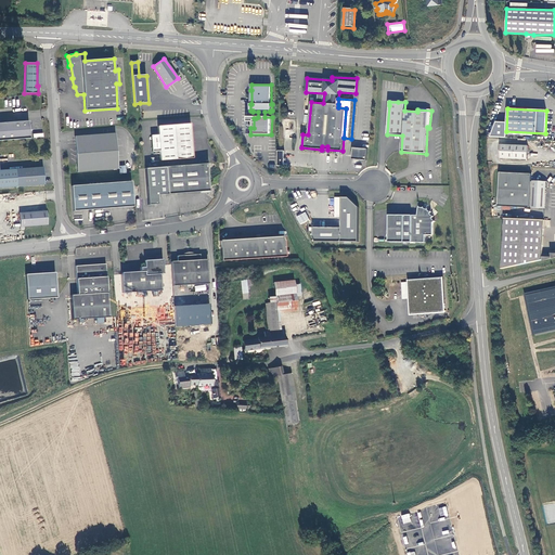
[(28,121),(0,123),(0,140),(29,139),(29,133),(30,130),(30,129),(28,126),(28,121)]
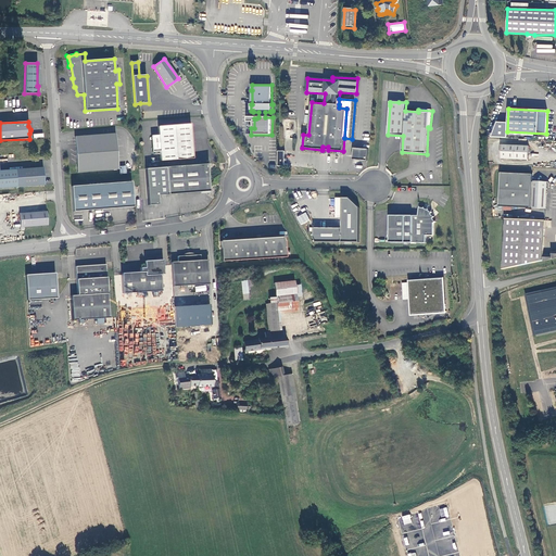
[(190,124),(158,126),(161,161),(193,159),(190,124)]
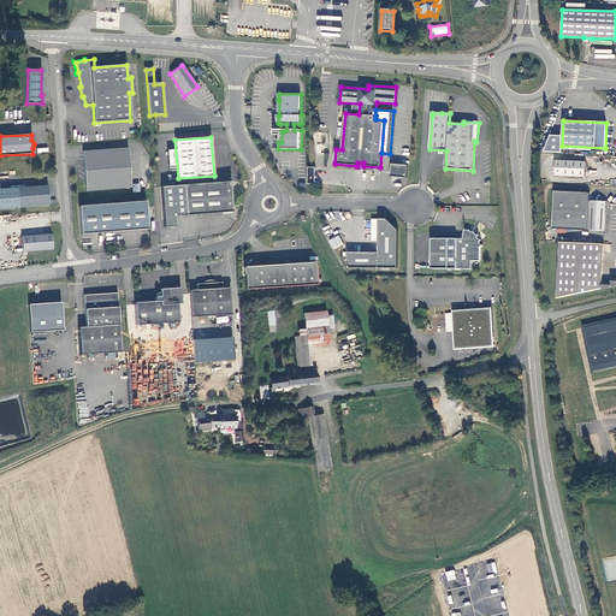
[(128,148),(83,152),(86,191),(131,188),(128,148)]
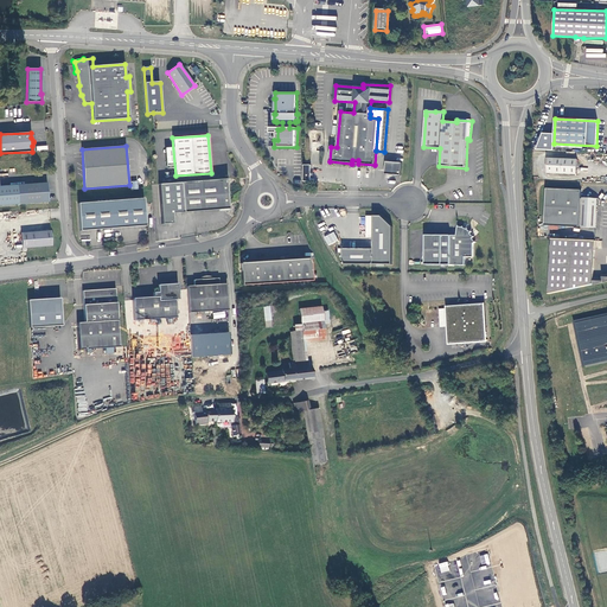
[(577,160),(548,159),(547,173),(576,174),(577,160)]
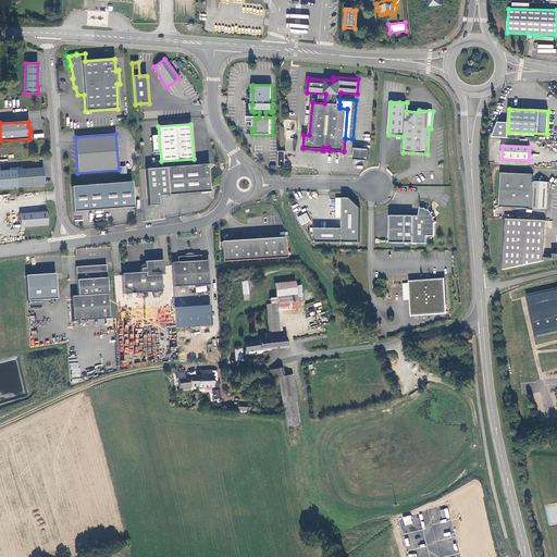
[(369,149),(355,148),(354,160),(368,161),(369,149)]
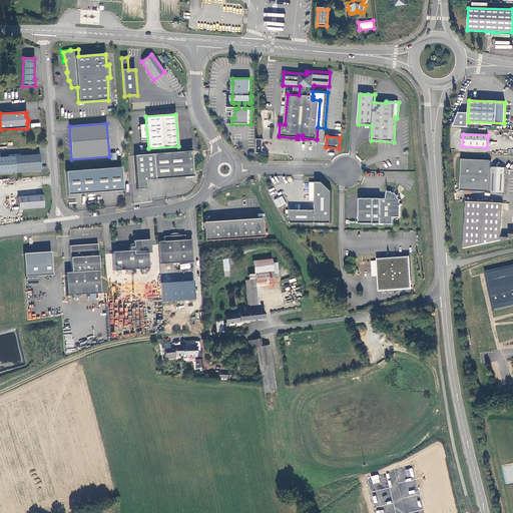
[(155,154),(157,179),(190,177),(192,176),(190,151),(155,154)]
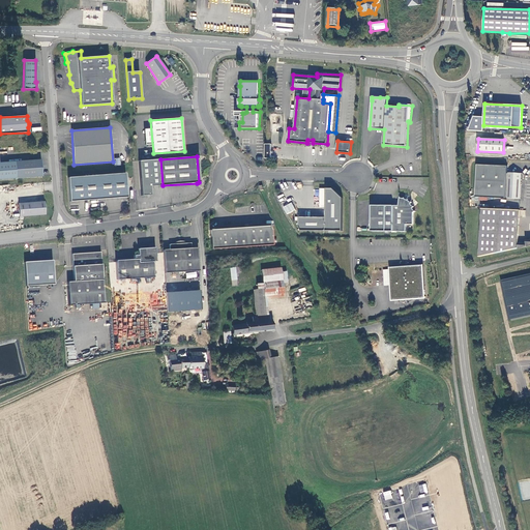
[(0,179),(41,176),(40,159),(0,162),(0,179)]
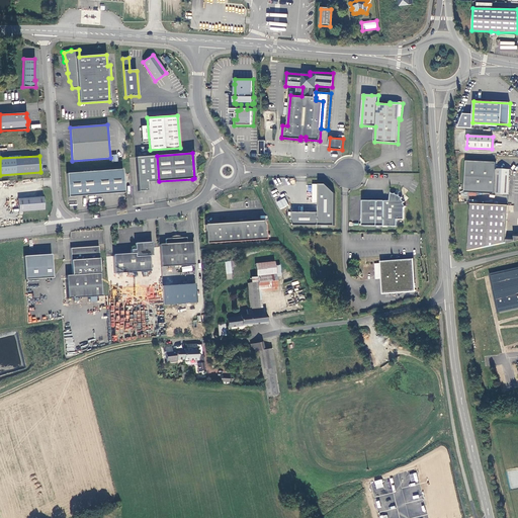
[(159,181),(157,156),(135,157),(138,191),(148,190),(147,182),(159,181)]
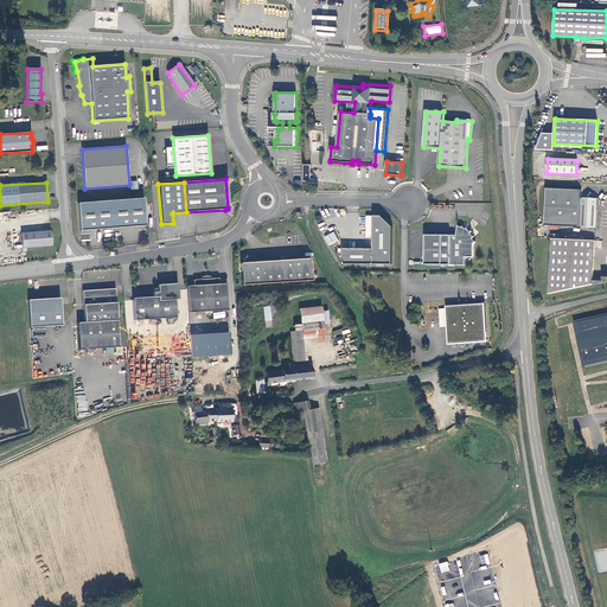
[(580,227),(581,227),(581,228),(596,228),(596,206),(600,206),(600,202),(600,200),(599,199),(598,199),(598,198),(582,198),(582,199),(581,199),(581,191),(547,189),(544,225),(580,228),(580,227)]
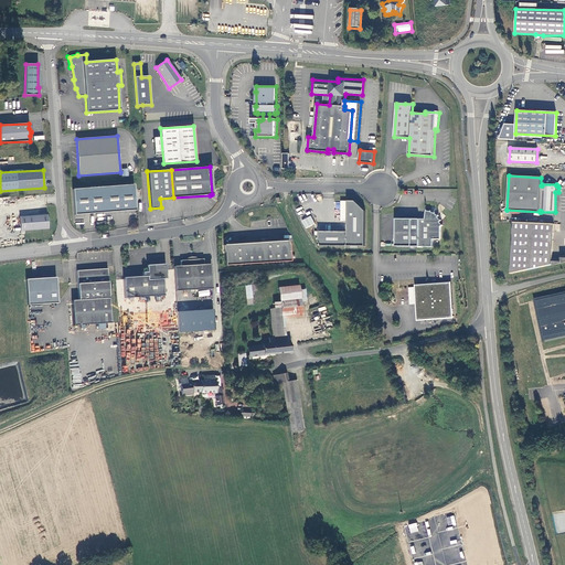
[(72,190),(74,215),(135,211),(134,184),(72,190)]
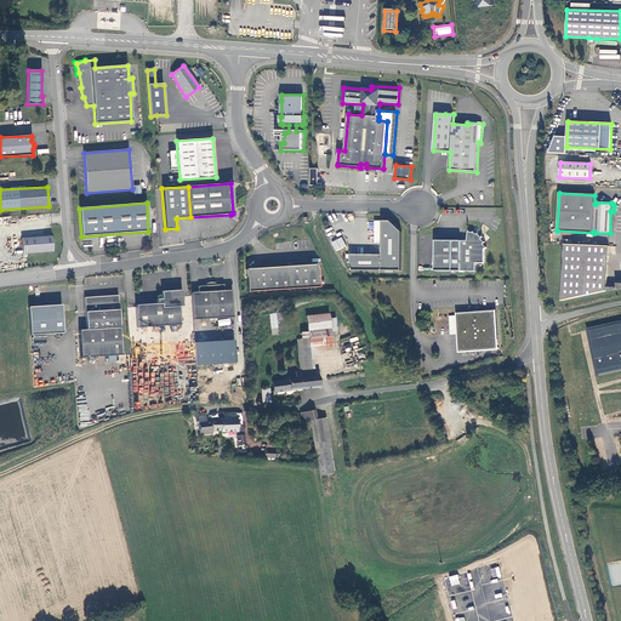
[(353,271),(402,271),(402,232),(391,221),(382,221),(382,255),(351,255),(351,265),(353,271)]
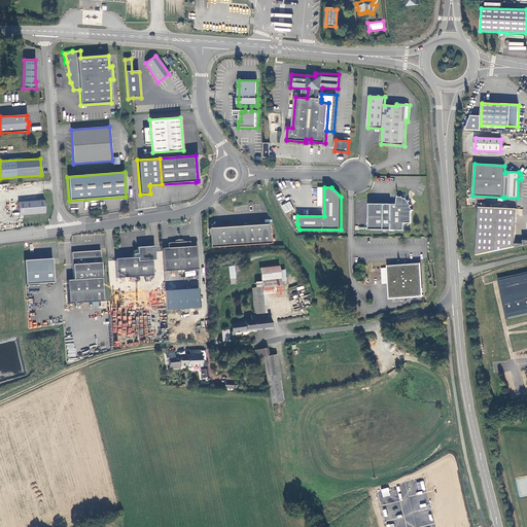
[(411,223),(411,211),(410,207),(408,203),(405,199),(400,198),(397,197),(396,197),(395,205),(369,204),(369,230),(403,231),(403,223),(411,223)]
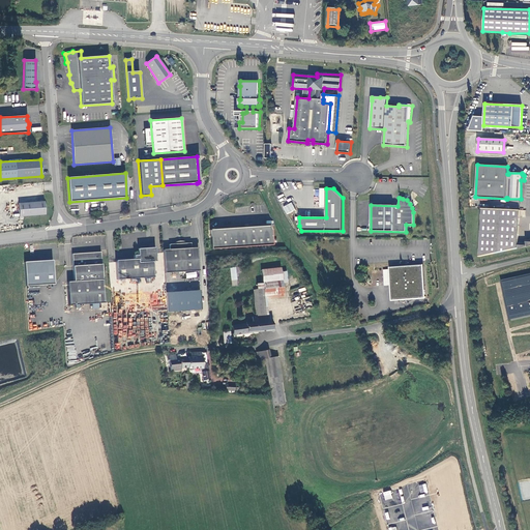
[(43,202),(18,204),(19,216),(45,214),(43,202)]
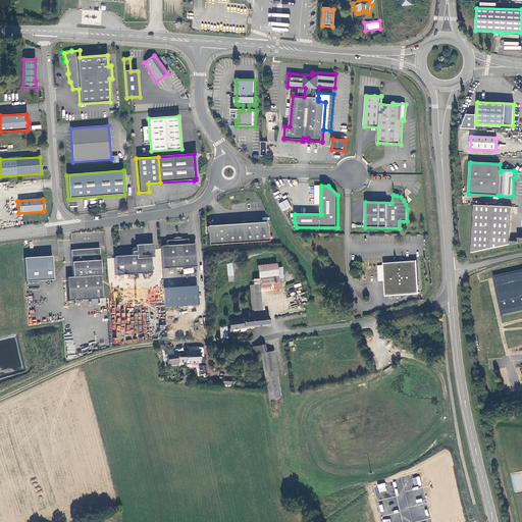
[(278,203),(281,211),(291,207),(288,200),(278,203)]
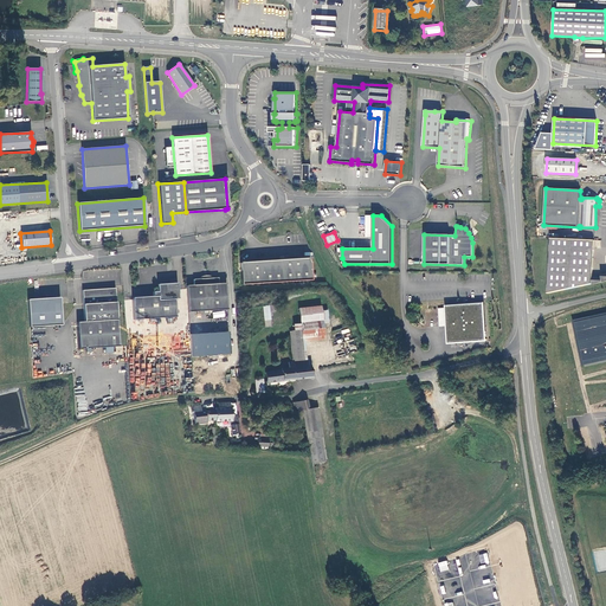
[(592,277),(594,240),(550,239),(547,296),(605,283),(605,275),(605,278),(603,277),(592,277)]
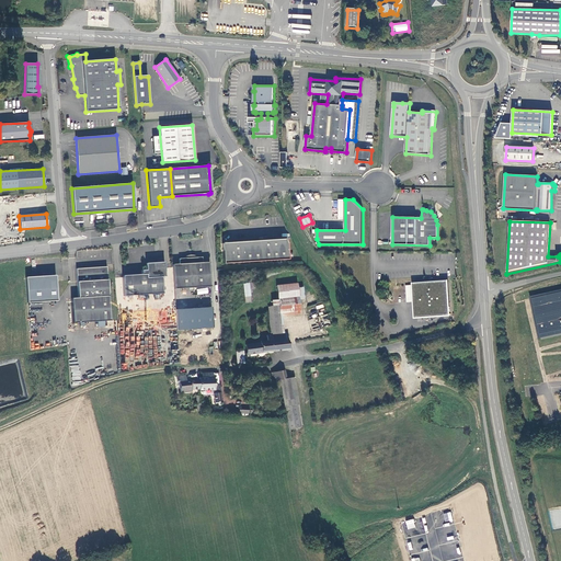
[(287,243),(285,239),(222,243),(224,264),(288,260),(287,243)]
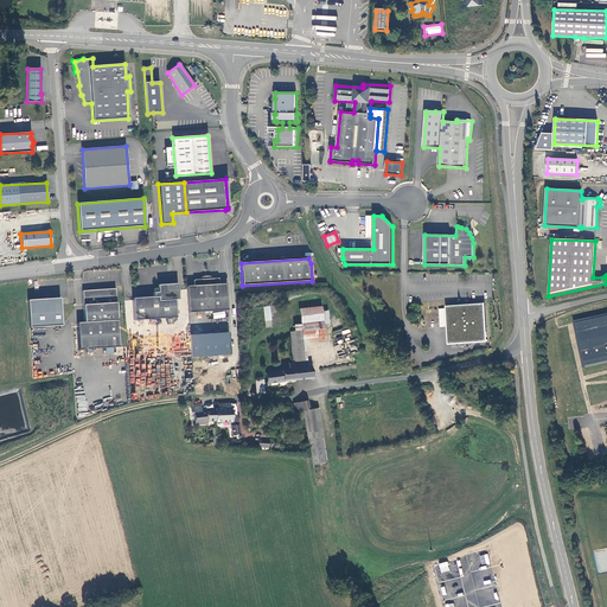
[(193,286),(186,286),(189,313),(228,311),(227,283),(218,285),(218,279),(193,280),(193,286)]
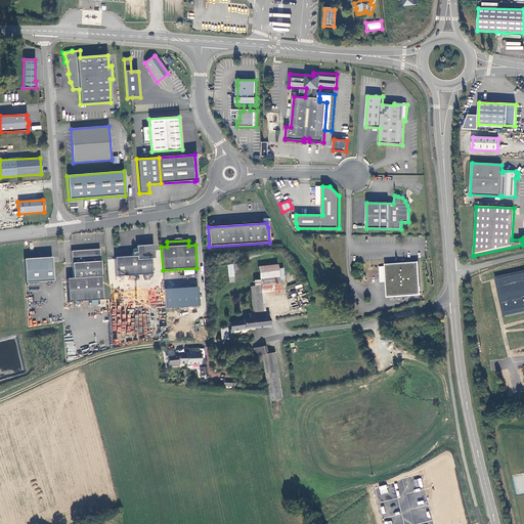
[(114,256),(116,275),(151,273),(150,257),(154,257),(154,244),(138,245),(136,248),(136,251),(132,251),(132,255),(114,256)]
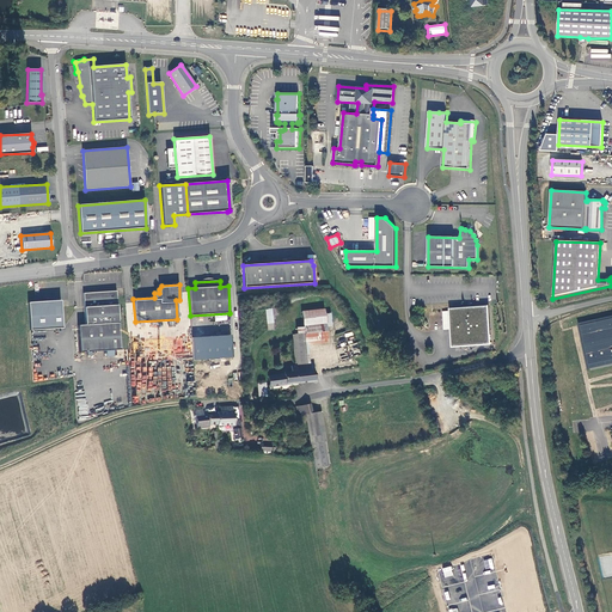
[(114,349),(120,348),(116,289),(83,292),(85,323),(78,324),(79,352),(105,349),(114,349)]
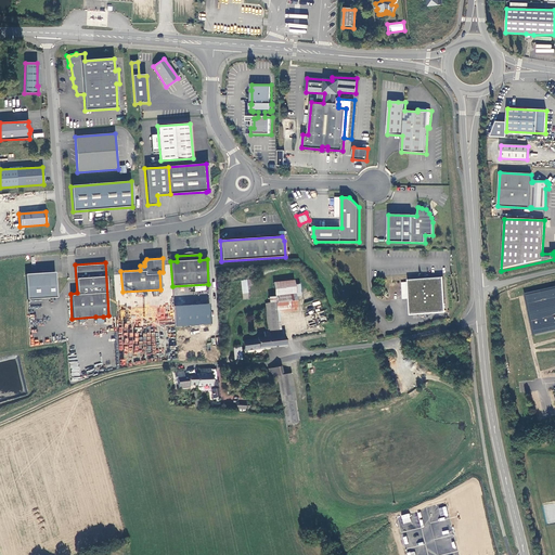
[(28,274),(29,299),(59,297),(57,272),(28,274)]
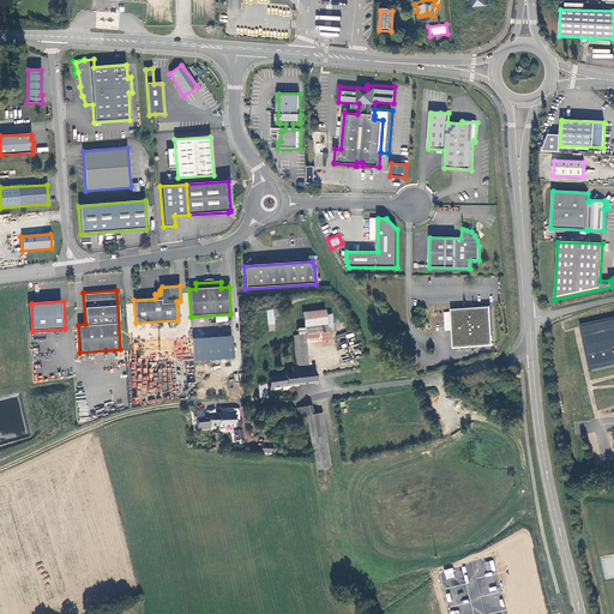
[(475,311),(475,309),(467,309),(467,312),(453,312),(456,348),(459,348),(463,349),(465,350),(468,350),(471,350),(474,350),(475,350),(477,349),(480,348),(482,345),(491,345),(488,309),(475,311)]
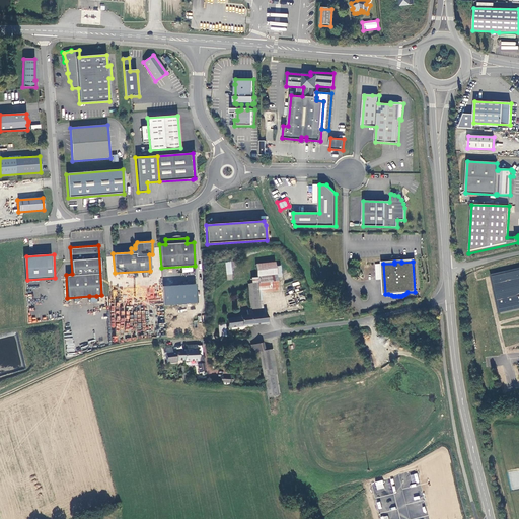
[(256,282),(257,288),(277,286),(274,263),(254,266),(256,282)]
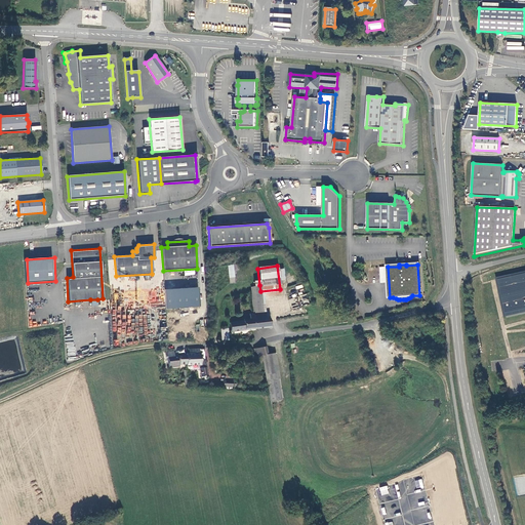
[(524,271),(511,275),(514,285),(515,285),(516,287),(500,291),(506,313),(524,309),(524,271)]
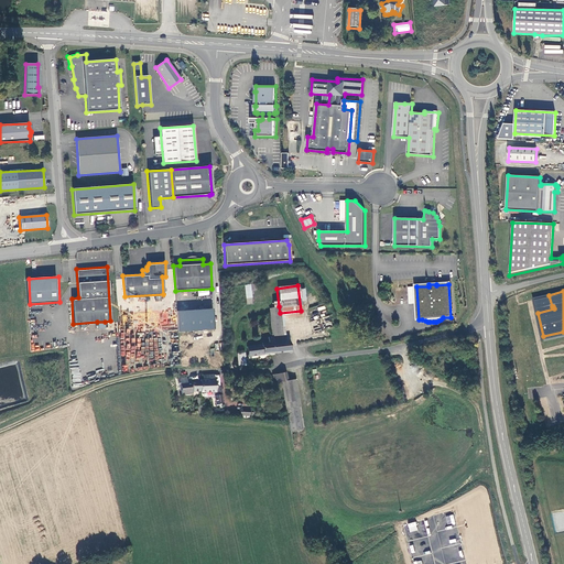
[(552,306),(549,295),(532,299),(542,339),(563,334),(563,332),(543,336),(538,313),(554,308),(553,306),(552,306)]
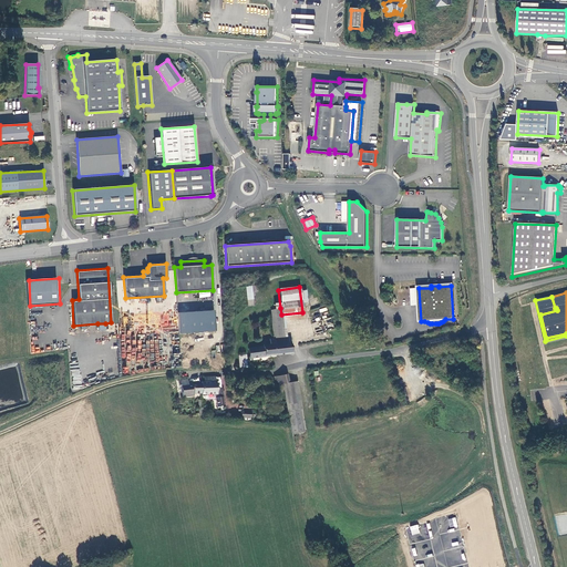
[(214,311),(178,313),(179,334),(215,331),(214,311)]
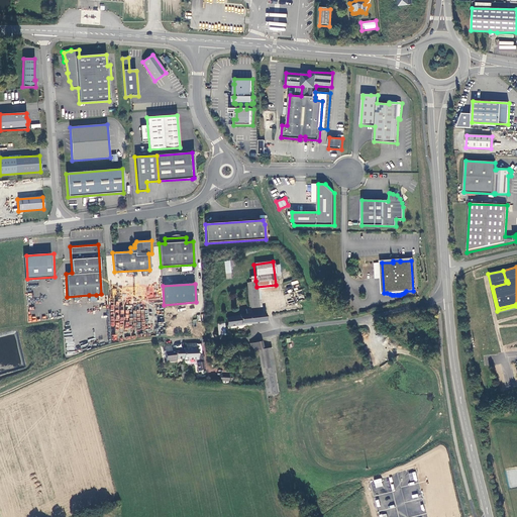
[(249,308),(260,307),(256,287),(251,288),(247,288),(249,308)]
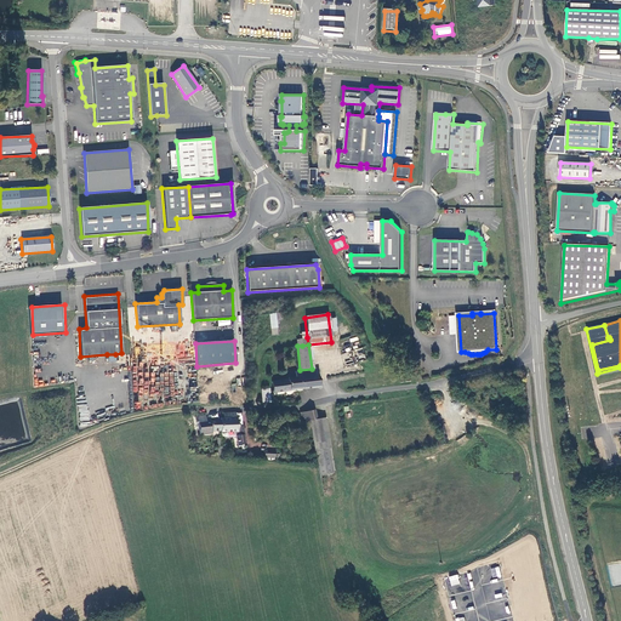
[(272,393),(318,387),(317,374),(312,374),(312,369),(300,370),(300,375),(286,377),(286,380),(271,382),(272,393)]
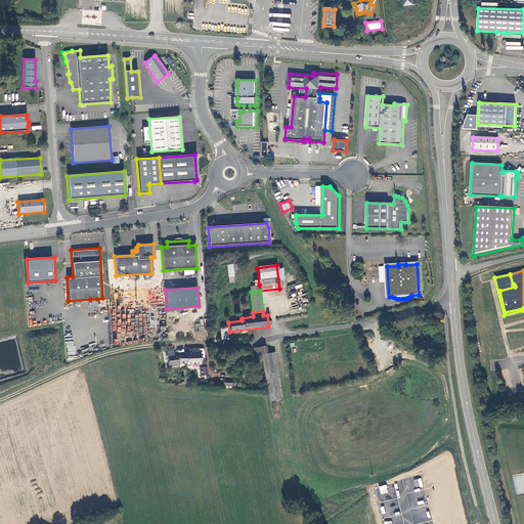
[(255,356),(261,355),(267,353),(265,346),(259,348),(253,348),(255,356)]
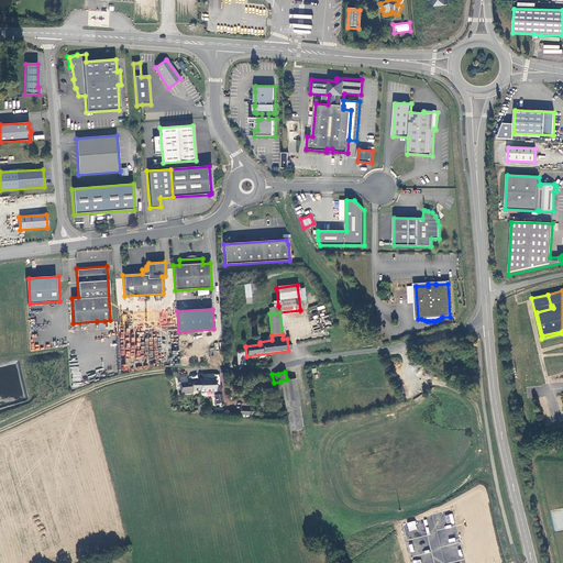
[(219,385),(218,375),(213,374),(202,375),(202,379),(199,379),(200,392),(213,392),(216,407),(219,407),(219,403),(221,403),(219,385)]
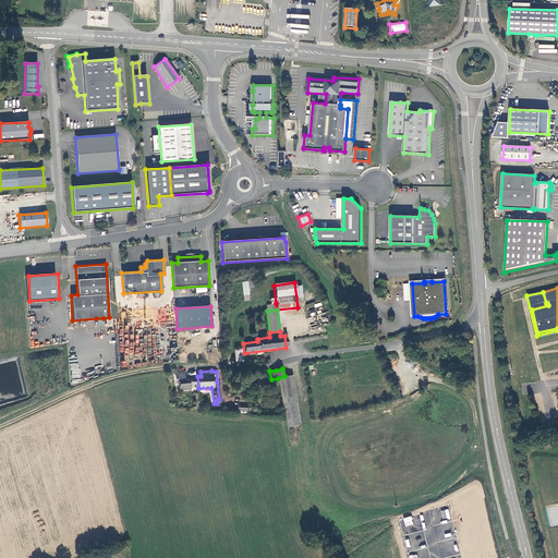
[(198,388),(197,376),(197,377),(189,377),(185,378),(184,374),(174,375),(176,379),(179,379),(180,390),(190,390),(190,388),(198,388)]
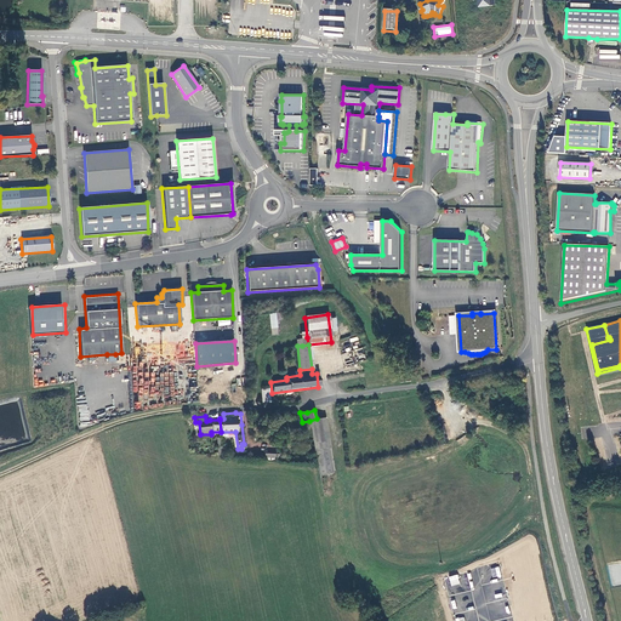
[(313,440),(314,450),(315,451),(319,476),(331,473),(322,419),(317,420),(317,419),(309,421),(313,440)]
